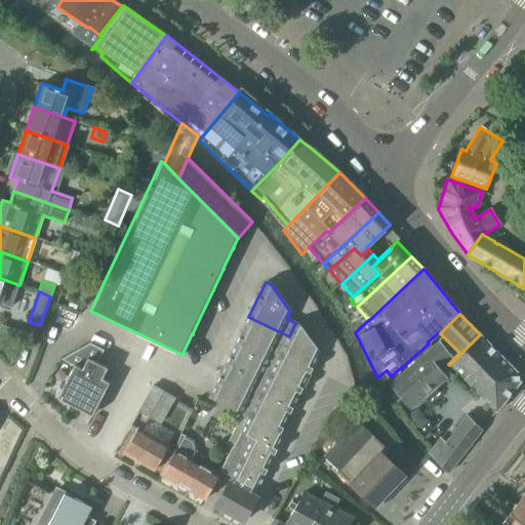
[(248,317),(238,338),(278,359),(289,336),(248,317)]
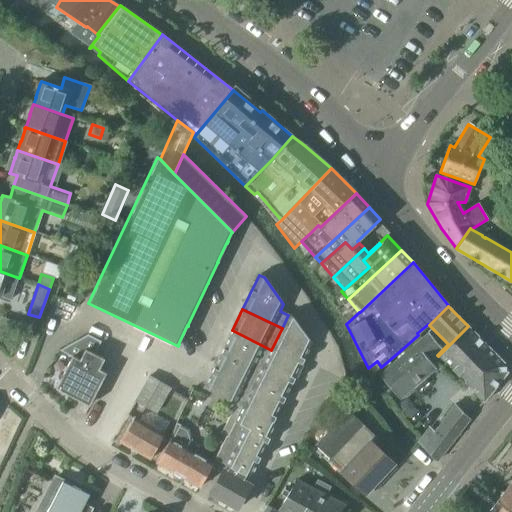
[(288,315),(282,328),(271,350),(300,364),(311,344),(292,317),(288,315)]
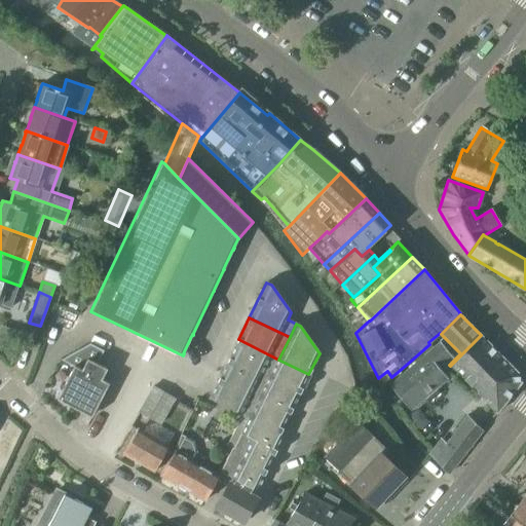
[(481,335),(450,366),(496,413),(520,383),(520,375),(481,335)]
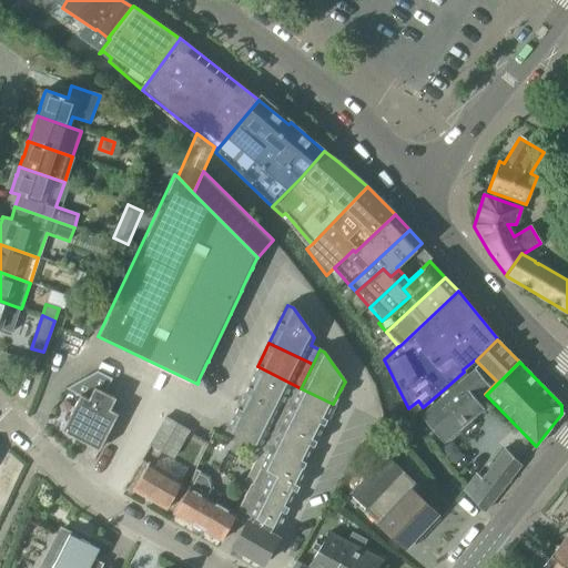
[(257,366),(246,387),(291,409),(294,403),(301,388),(257,366)]
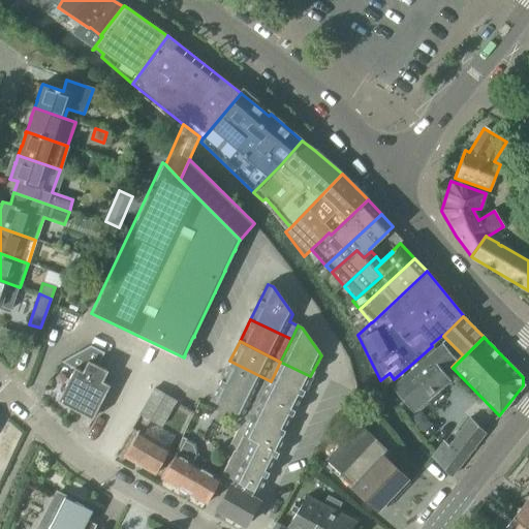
[(393,387),(414,412),(448,382),(441,374),(455,361),(440,345),(393,387)]
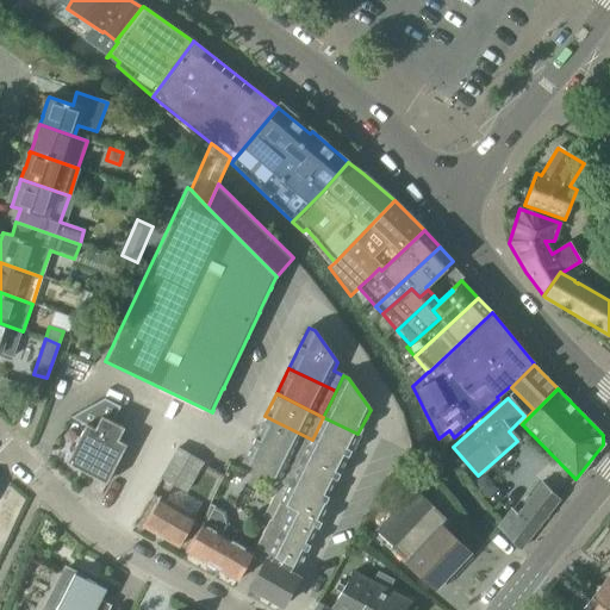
[(66,464),(86,474),(112,422),(100,416),(94,429),(86,424),(66,464)]
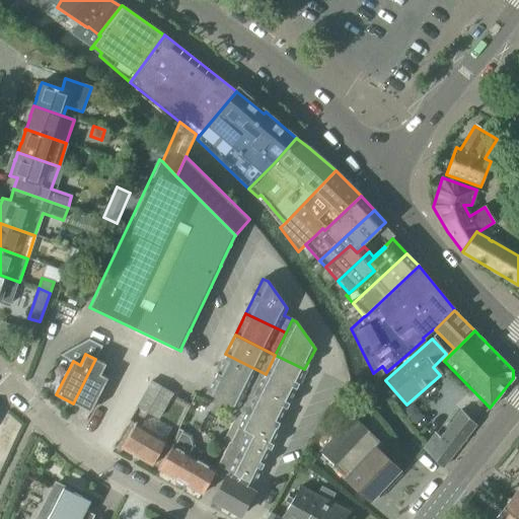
[(225,354),(216,373),(256,392),(265,375),(266,374),(225,354)]
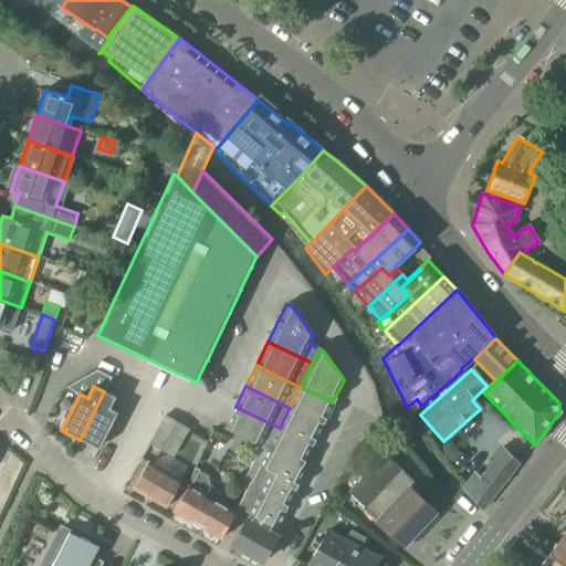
[(104,391),(80,440),(98,449),(117,412),(109,409),(115,397),(104,391)]
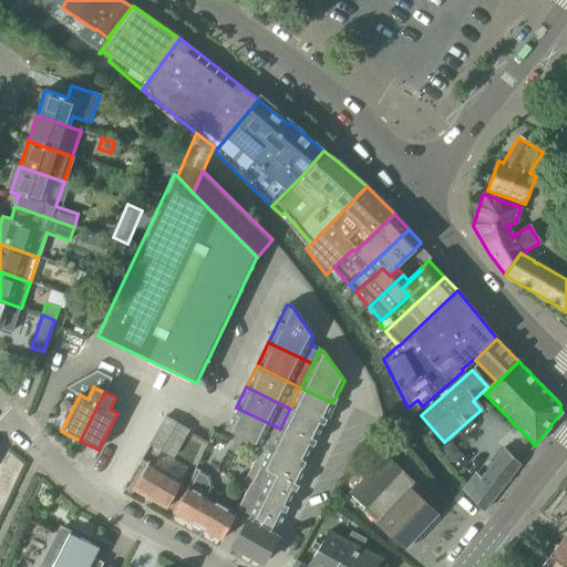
[(289,410),(282,424),(316,440),(326,419),(294,402),(290,409),(289,410)]
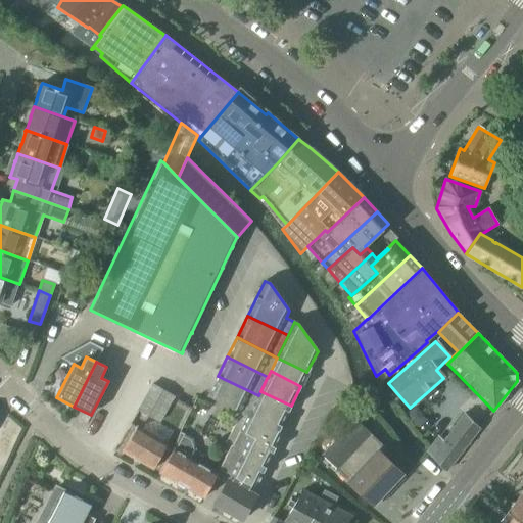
[(230,446),(229,449),(232,450),(241,430),(251,411),(257,396),(258,395),(218,376),(207,396),(240,412),(225,444),(230,446)]
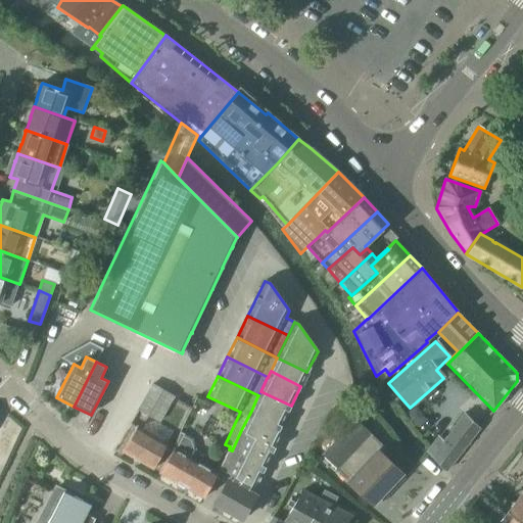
[(151,385),(138,410),(157,421),(172,396),(151,385)]
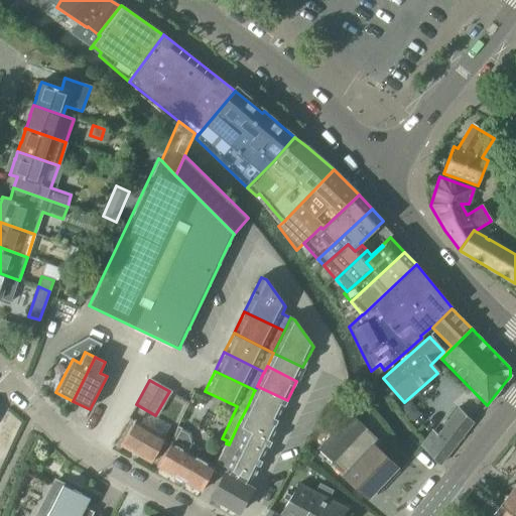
[(254,391),(248,405),(277,420),(287,400),(257,386),(255,390),(254,391)]
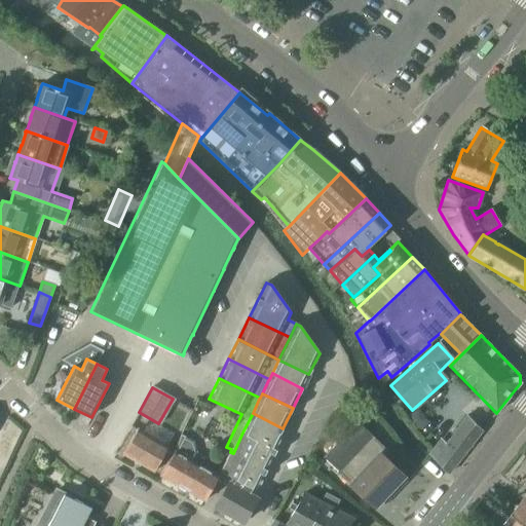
[(242,433),(276,450),(283,437),(284,436),(280,434),(283,428),(253,413),(242,433)]
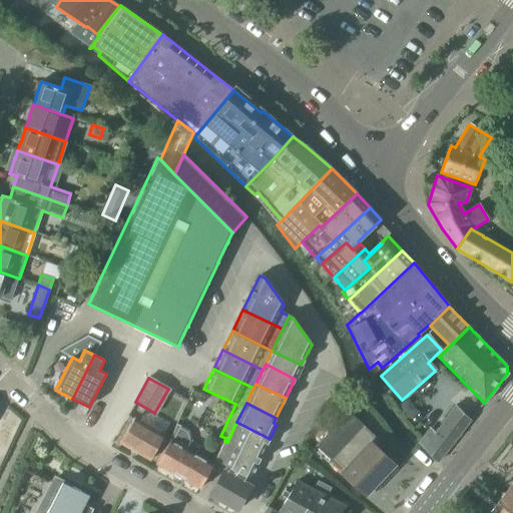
[(419,444),(438,461),(449,448),(448,448),(470,421),(455,406),(434,433),(430,429),(419,444)]
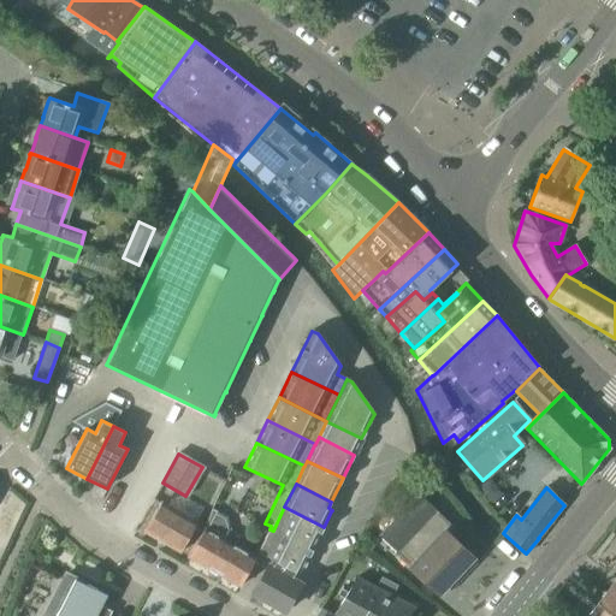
[(410,568),(438,594),(446,586),(449,588),(473,563),(469,561),(473,557),(454,540),(461,534),(418,493),(378,535),(410,567),(410,568)]
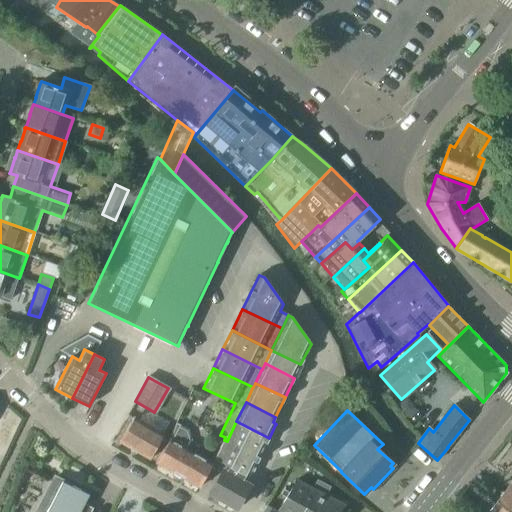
[(120,443),(149,459),(163,435),(134,418),(120,443)]
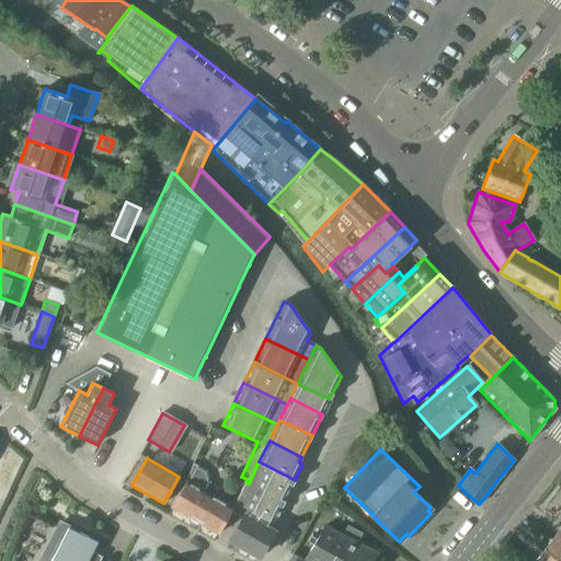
[(259,461),(249,483),(284,501),(285,501),(295,480),(259,461)]
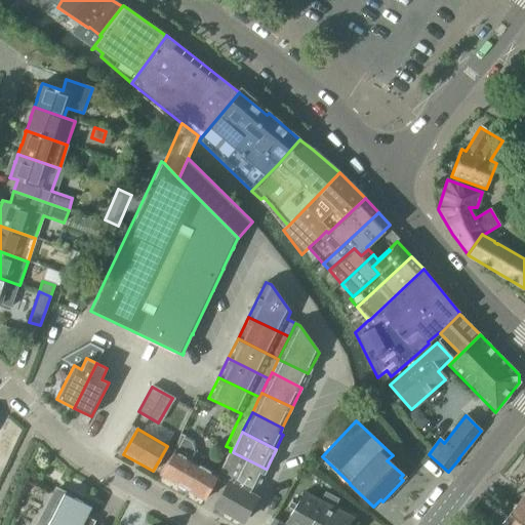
[(160,475),(163,477),(164,479),(169,482),(171,482),(185,489),(186,492),(189,492),(204,500),(217,477),(191,460),(197,452),(194,442),(180,434),(174,451),(160,475)]
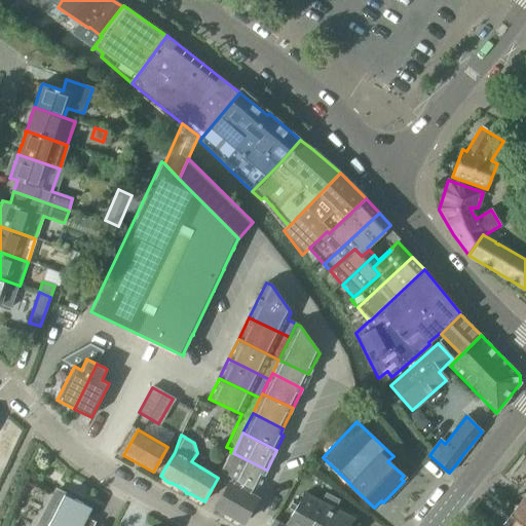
[(225,490),(254,504),(257,498),(254,497),(266,470),(233,453),(230,452),(220,473),(231,478),(225,490)]
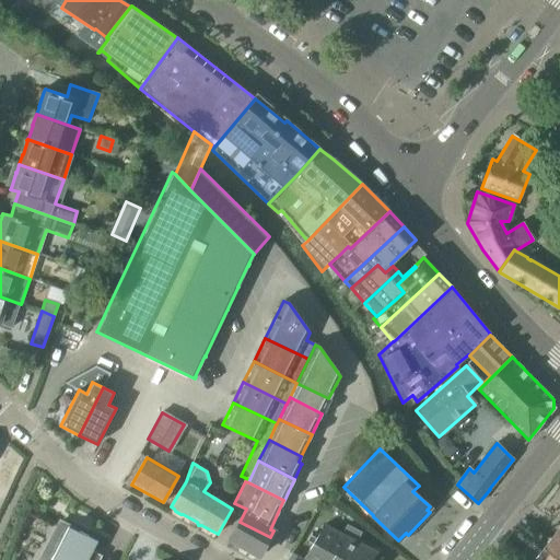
[(324,496),(334,504),(342,493),(333,485),(324,496)]
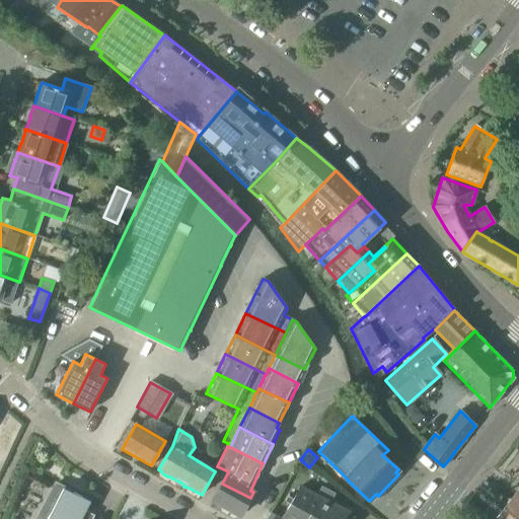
[(250,498),(222,484),(212,501),(226,508),(225,511),(234,516),(235,513),(239,516),(250,498)]
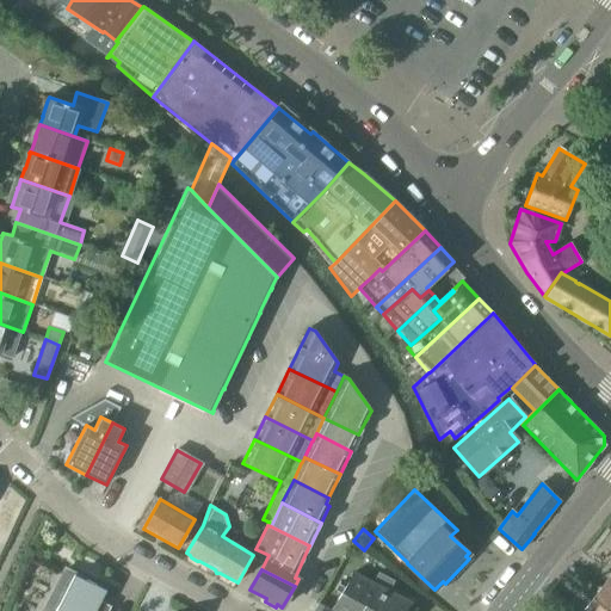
[(65,571),(45,609),(51,610),(104,610),(106,608),(99,604),(105,591),(65,571)]
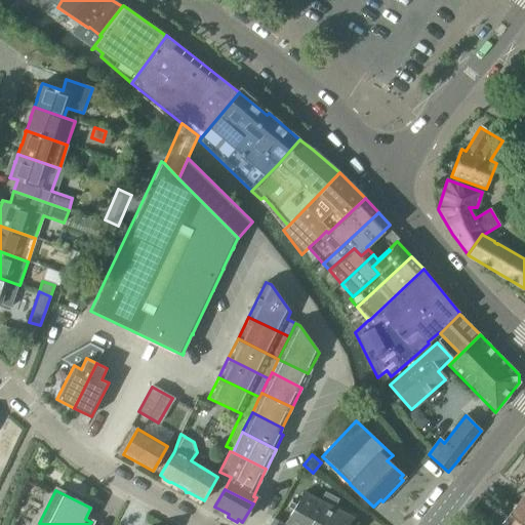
[(346,524),(352,518),(333,508),(337,499),(325,493),(320,501),(304,492),(295,506),(290,502),(287,508),(293,511),(284,524),(283,524),(273,519),(269,524),(346,524)]
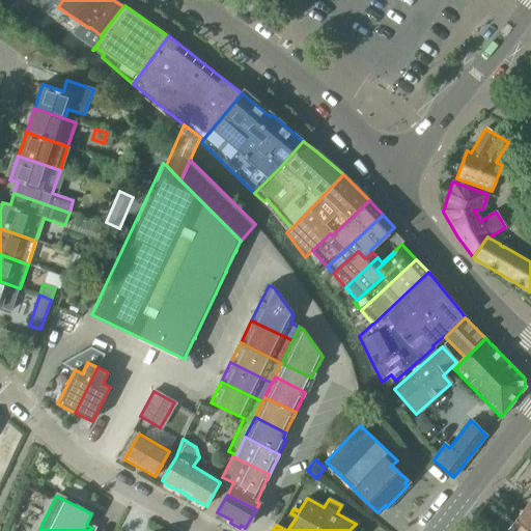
[(530,530),(530,499),(509,529),(511,530),(530,530)]
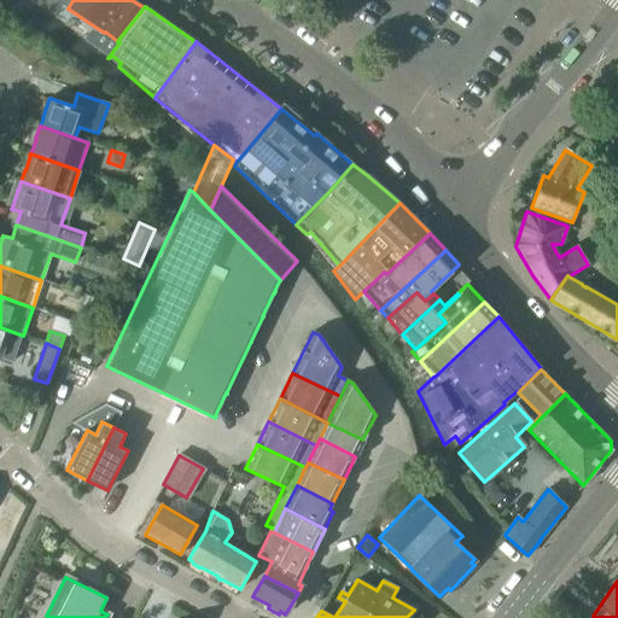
[(590,601),(598,594),(590,588),(584,596),(590,601)]
